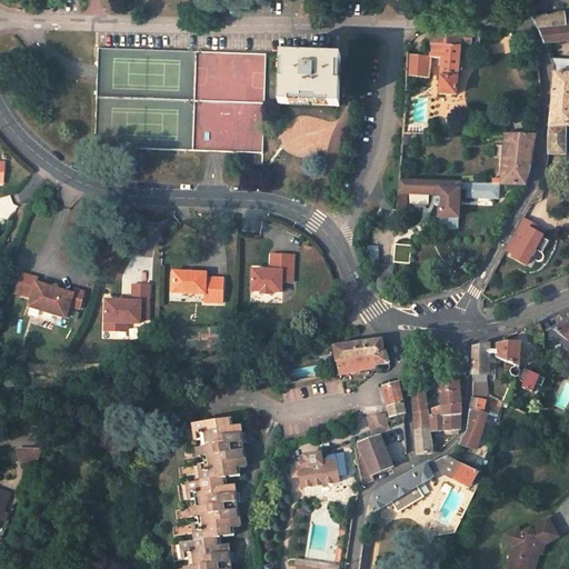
[(543,43),(568,41),(568,28),(565,29),(563,17),(563,15),(533,17),(543,43)]
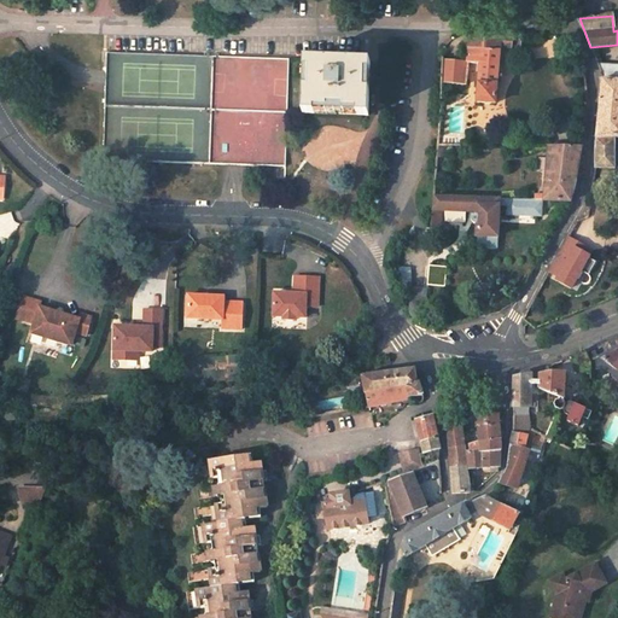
[(470,48),(500,50),(500,47),(500,30),(470,31),(470,48)]
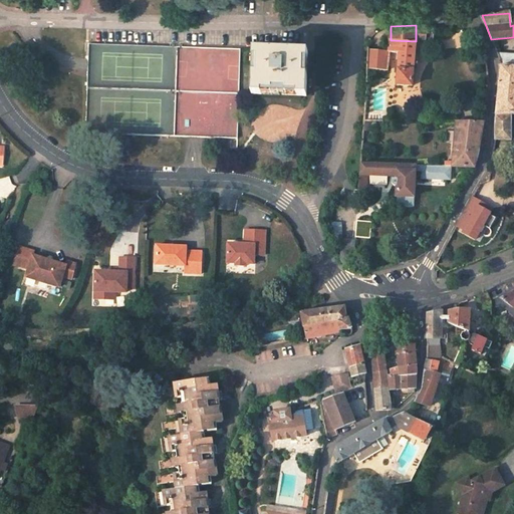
[(416,39),(426,40),(426,38),(432,38),(434,28),(416,25),(416,39)]
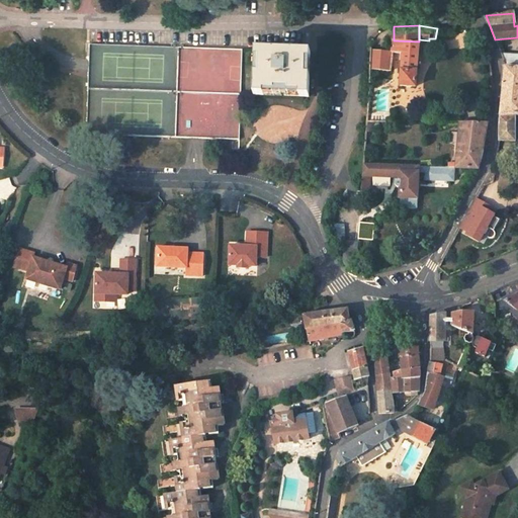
[(416,87),(419,41),(394,40),(393,54),(400,54),(400,60),(403,60),(402,86),(416,87)]
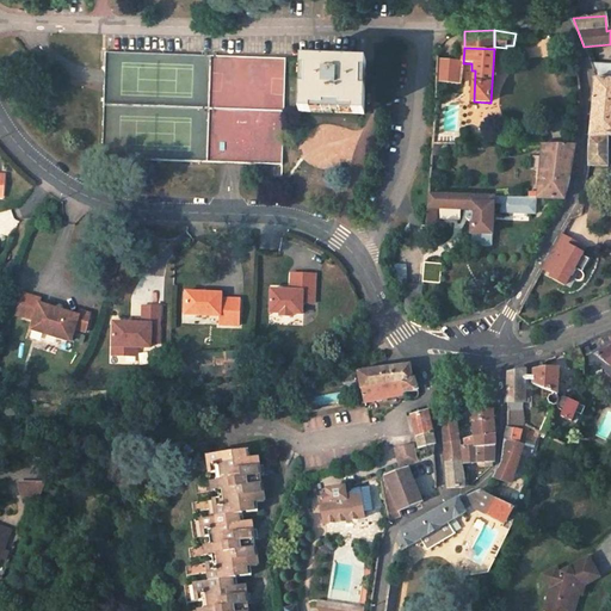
[(285,59),(105,53),(103,159),(282,165),(283,124),(288,124),(288,115),(284,115),(285,59)]
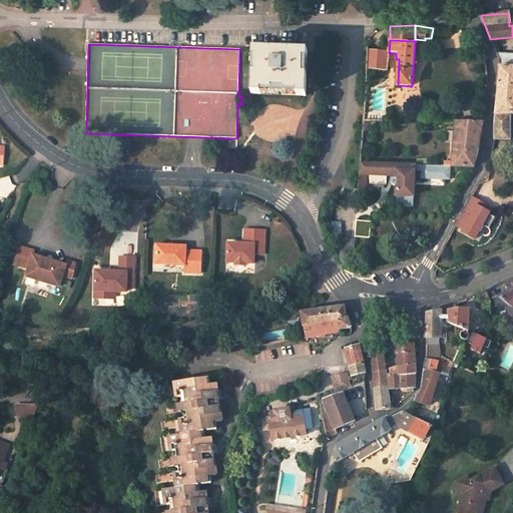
[(306,95),(306,69),(303,69),(303,59),(307,59),(307,52),(252,50),(251,94),(306,95)]
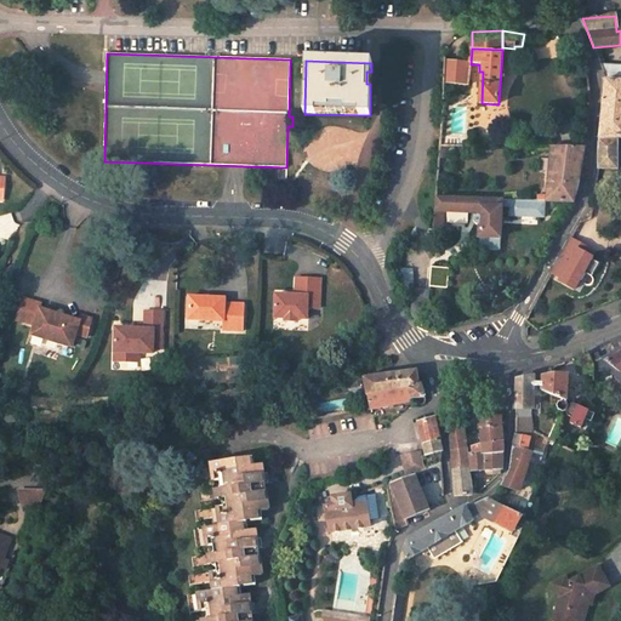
[(604,79),(598,143),(598,167),(615,167),(616,138),(620,137),(620,67),(600,66),(604,79)]
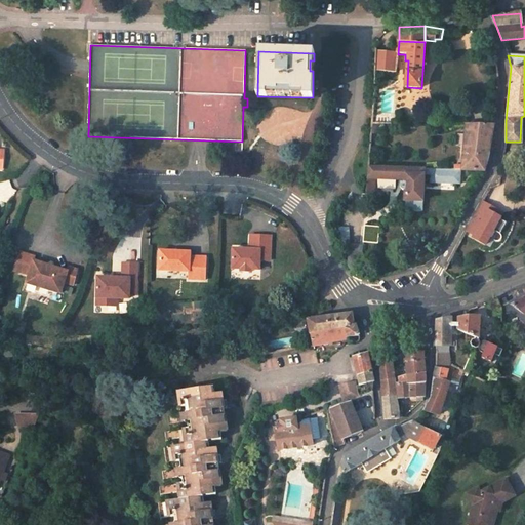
[(374,71),(396,73),(398,58),(375,57),(374,71)]
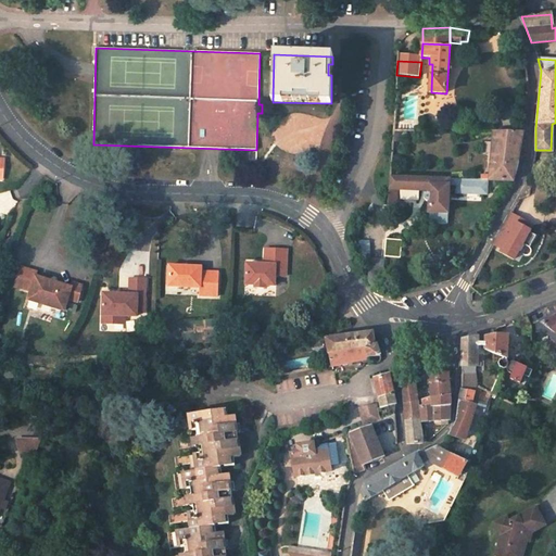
[(393,141),(402,141),(403,129),(393,129),(393,141)]
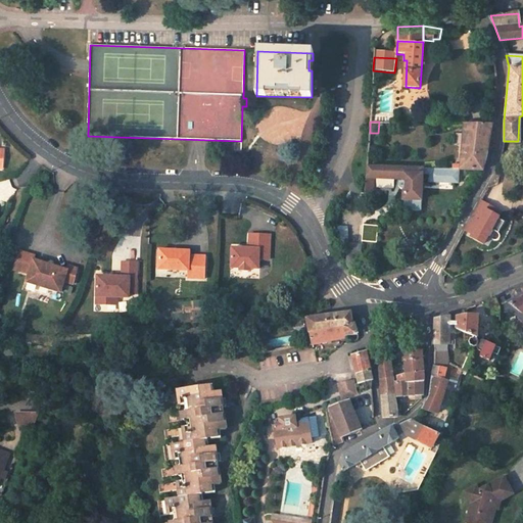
[(482,172),(487,146),(491,124),(464,124),(463,145),(462,158),(462,167),(461,171),(482,172)]
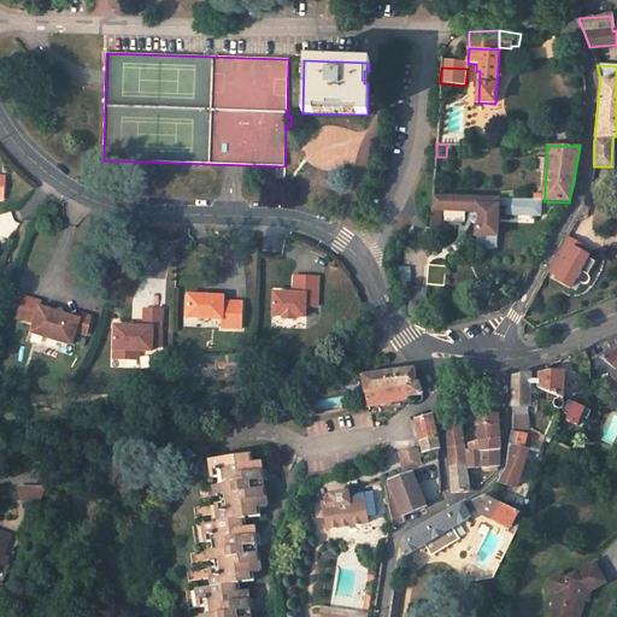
[(498,199),(434,197),(433,206),(432,223),(438,223),(441,223),(441,211),(476,212),(476,215),(472,216),(471,217),(471,222),(476,224),(475,230),(497,231),(498,199)]
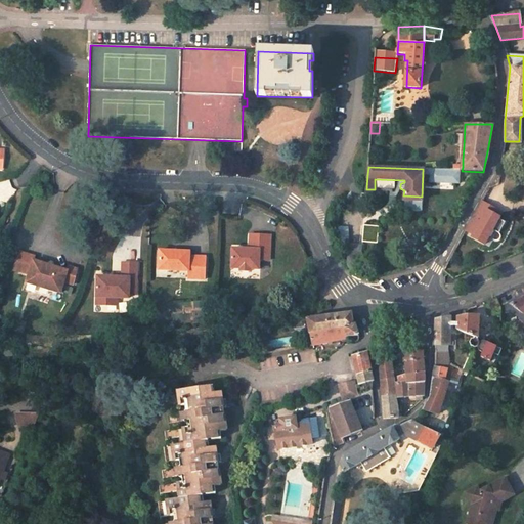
[(483,202),(467,232),(491,246),(508,215),(483,202)]
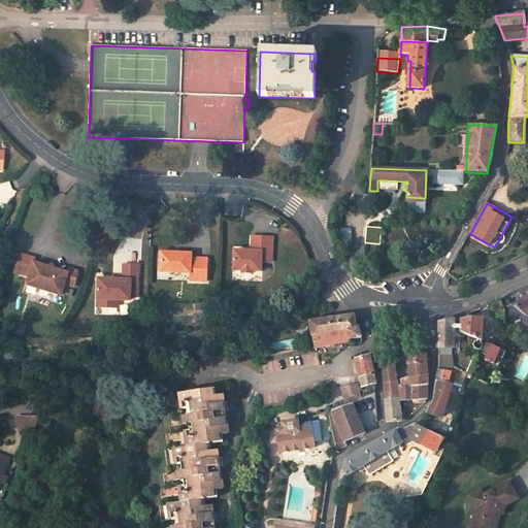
[(272,236),(252,235),(252,250),(234,250),(234,269),(242,269),(242,271),(253,272),(253,269),(261,270),(262,260),(271,261),(272,236)]
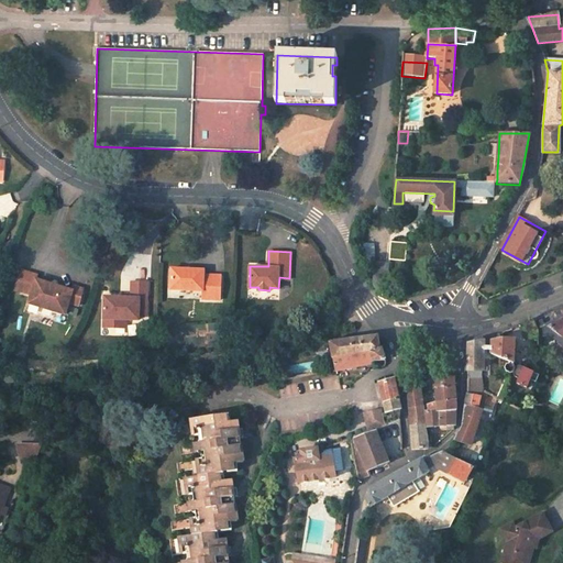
[(75,301),(80,285),(70,282),(69,286),(34,274),(35,269),(19,264),(12,284),(29,289),(25,298),(62,310),(66,298),(75,301)]
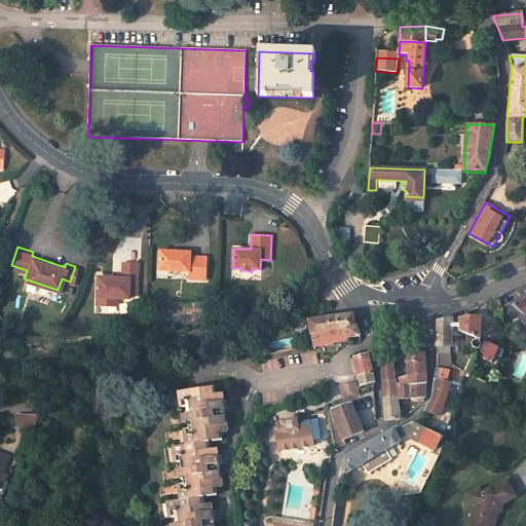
[(207,280),(208,257),(191,257),(191,252),(160,251),(160,271),(190,272),(190,279),(207,280)]
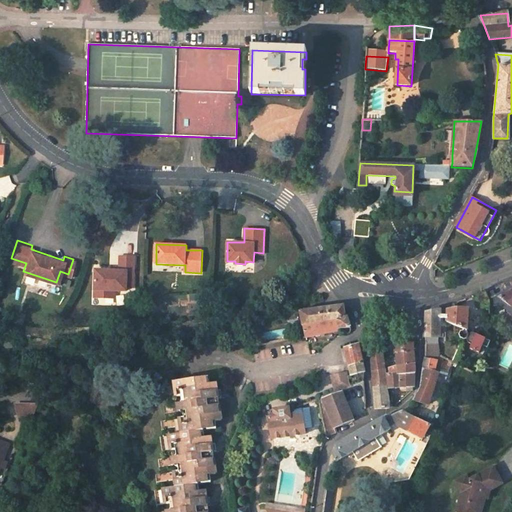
[(134,256),(119,255),(118,269),(94,266),(91,294),(103,295),(104,287),(112,288),(124,289),(124,281),(131,282),(134,256)]
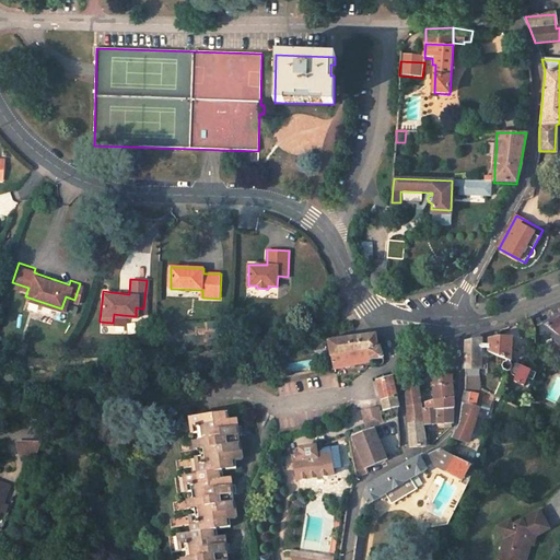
[(559,313),(538,324),(539,324),(557,337),(553,342),(559,347),(559,313)]
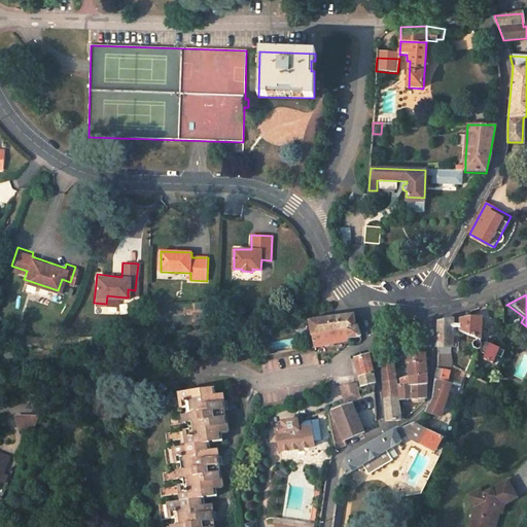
[(115,296),(107,295),(106,304),(114,305),(115,296)]
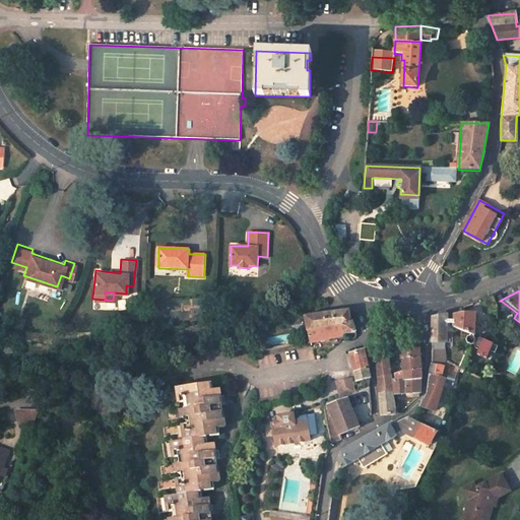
[(494,305),(501,301),(500,301),(499,296),(493,298),(494,305)]
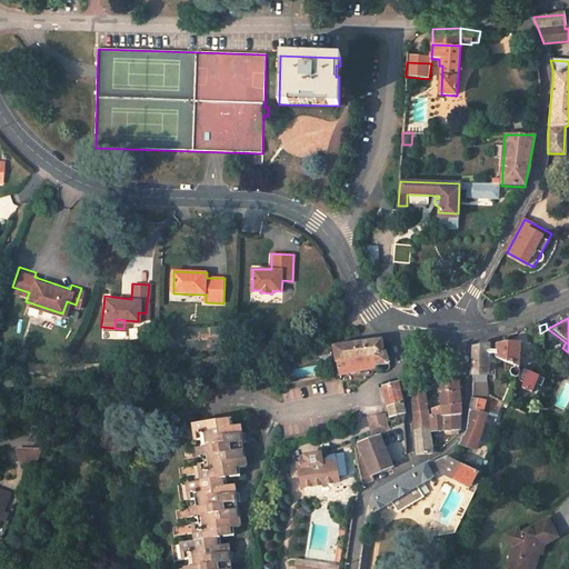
[(539,326),(539,325),(525,330),(528,341),(535,343),(541,341),(540,333),(539,326)]
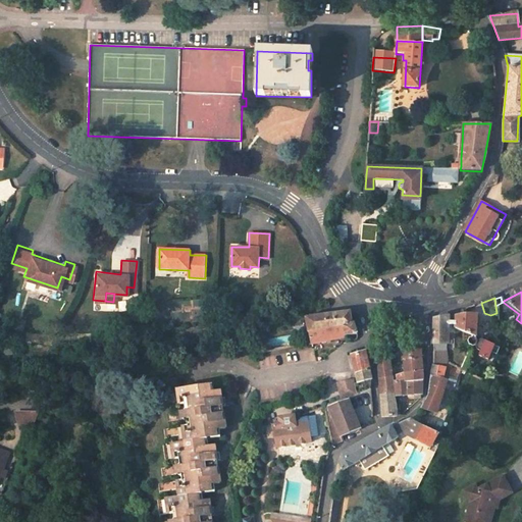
[(349,312),(306,318),(308,334),(343,327),(345,337),(357,334),(354,324),(351,324),(349,312)]
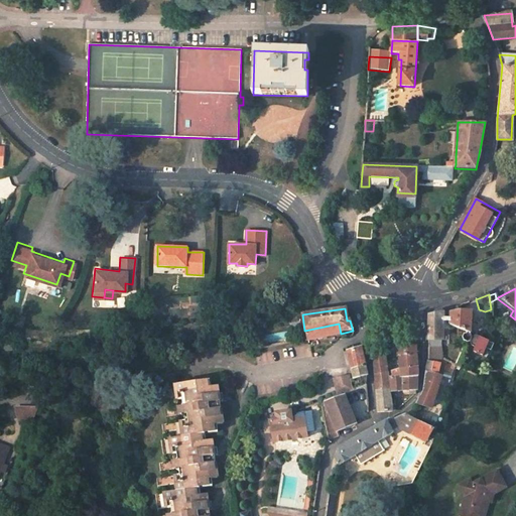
[(448,326),(466,333),(466,334),(463,335),(462,338),(464,342),(468,343),(472,342),(473,341),(475,346),(478,347),(476,352),(485,355),(487,349),(490,342),(491,341),(477,335),(474,337),(472,335),(471,312),(457,311),(449,313),(448,326)]
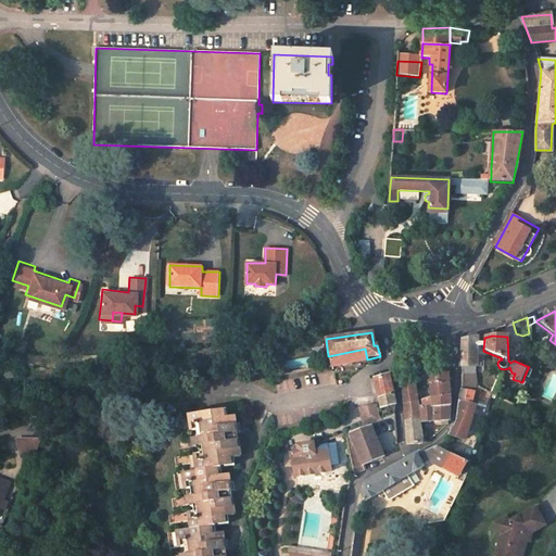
[(462,342),(460,365),(476,365),(476,339),(464,342),(462,342)]
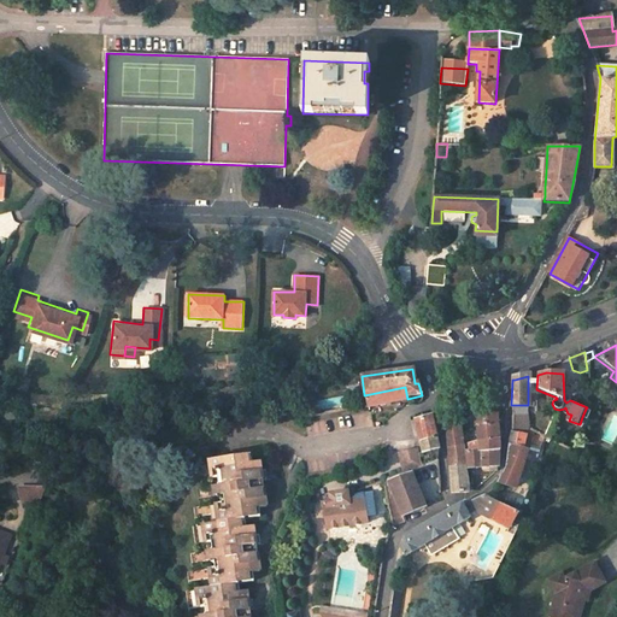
[(368,409),(407,400),(407,399),(405,387),(364,395),(366,407),(368,409)]
